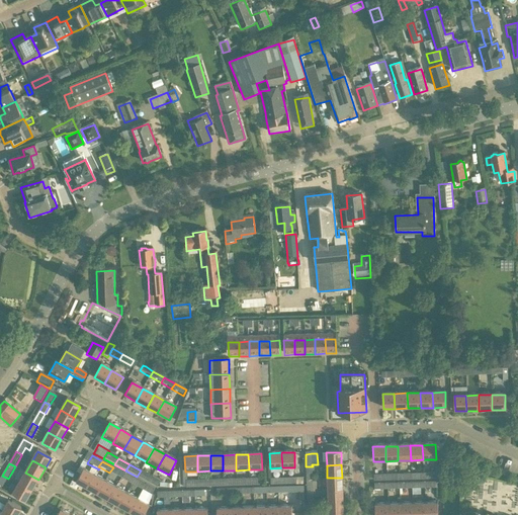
[(424,481),(436,481),(437,481),(441,481),(443,481),(443,479),(447,479),(447,465),(442,465),(442,467),(435,468),(435,475),(424,475),(424,481)]
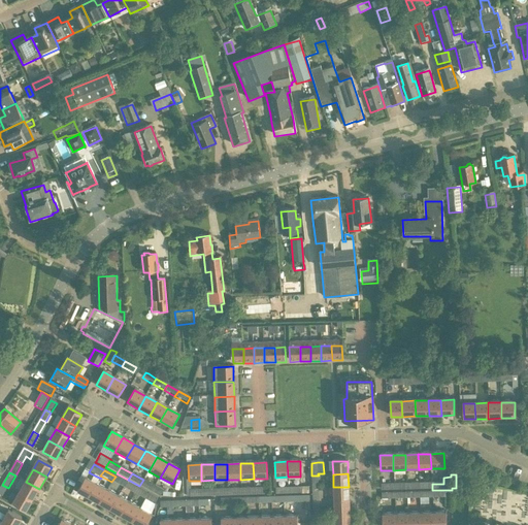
[(111,482),(123,488),(127,483),(116,477),(111,482)]
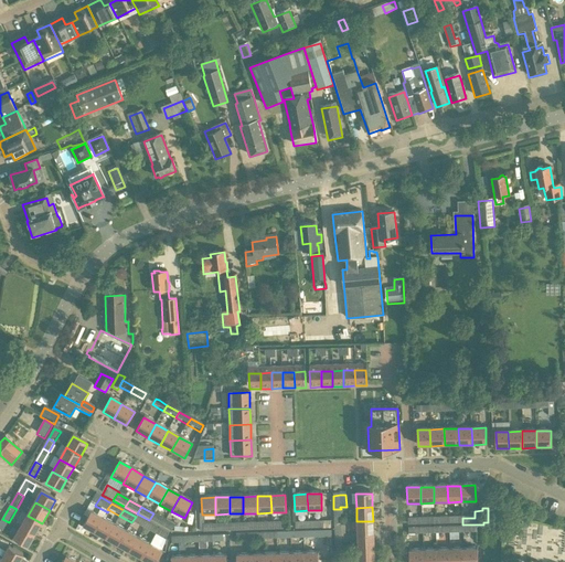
[(83,527),(94,533),(102,519),(91,512),(83,527)]
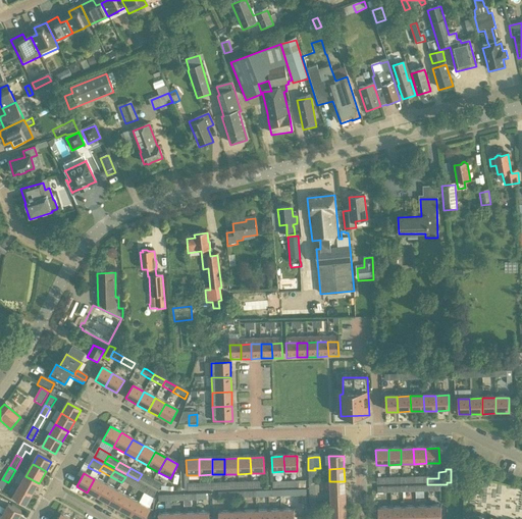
[(147,485),(149,487),(153,480),(147,477),(142,474),(138,480),(147,485)]
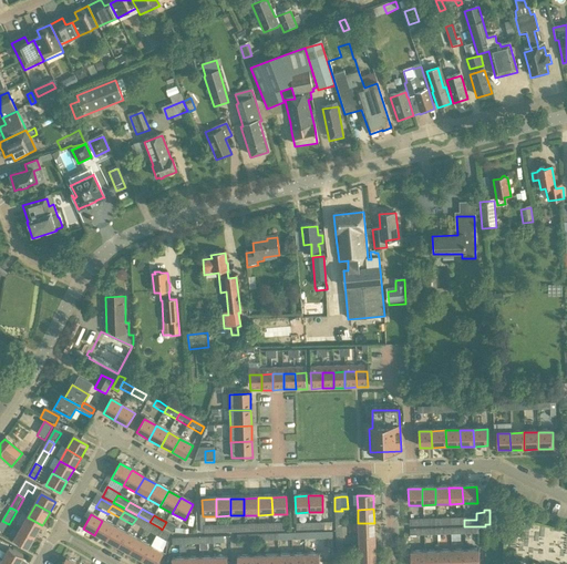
[(28,518),(20,531),(34,539),(42,525),(28,518)]
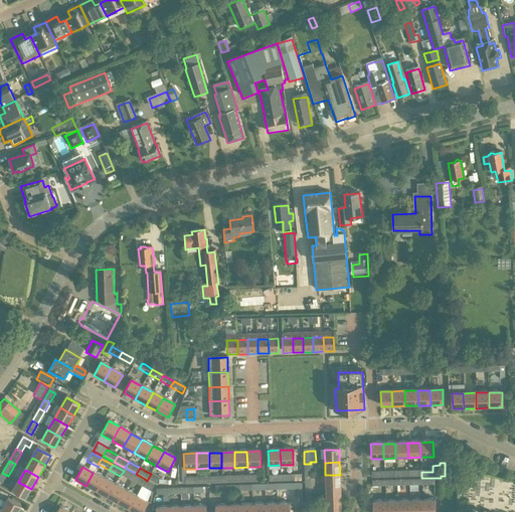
[(134,477),(124,471),(120,476),(131,482),(134,477)]
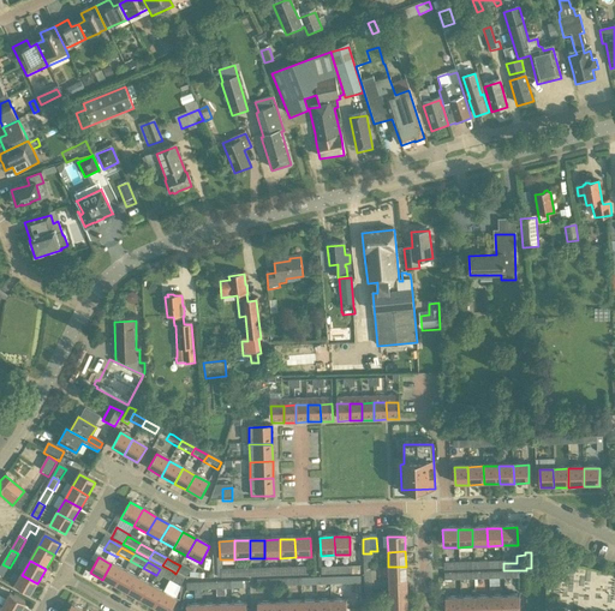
[(102,580),(115,587),(124,571),(111,564),(102,580)]
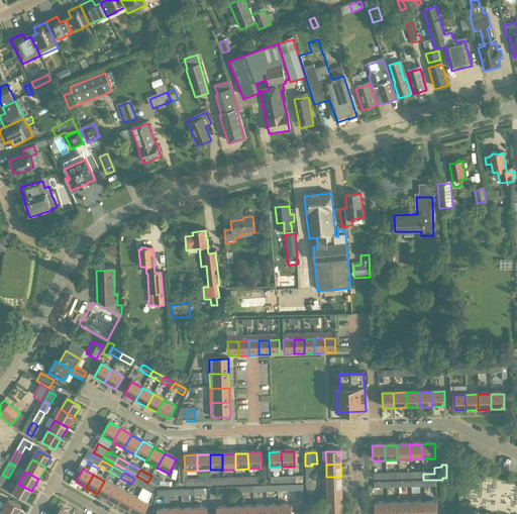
[(157,488),(161,482),(151,476),(147,483),(157,488)]
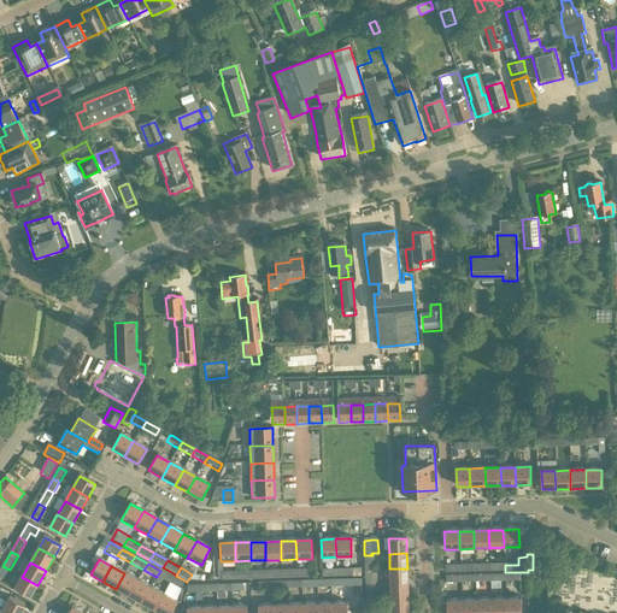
[(389,569),(389,583),(407,583),(407,569),(389,569)]
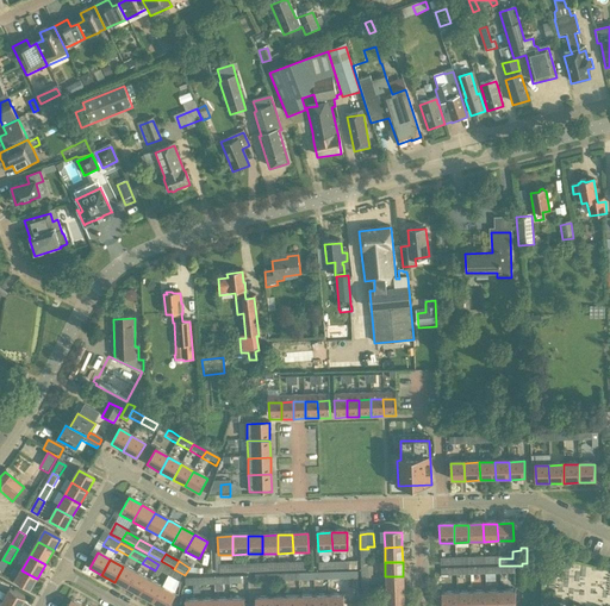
[(155,570),(168,578),(172,572),(159,564),(155,570)]
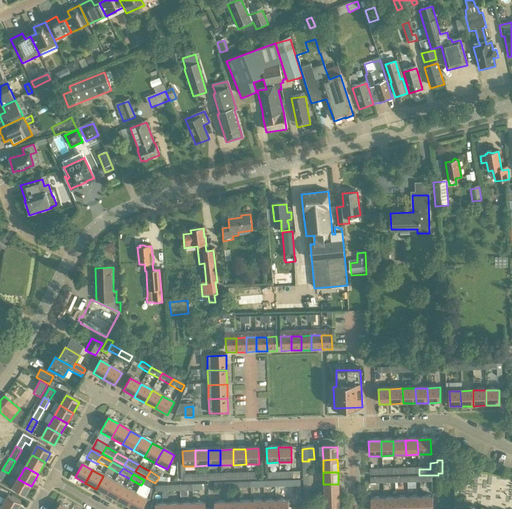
[(233,474),(221,475),(221,483),(234,482),(233,474)]
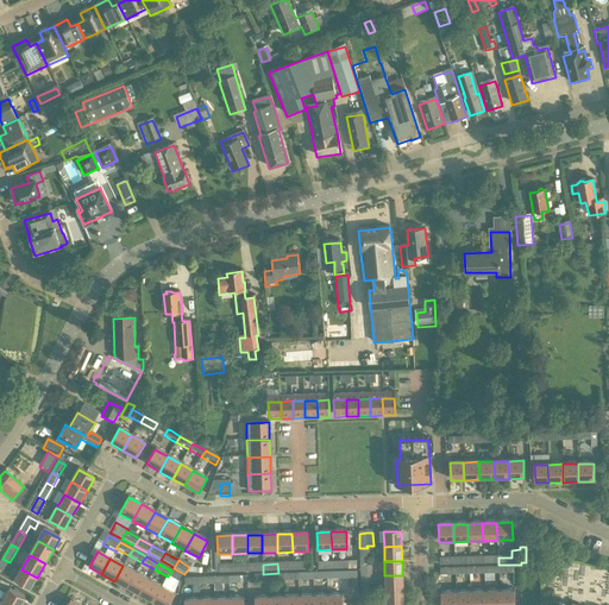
[(249,565),(233,566),(233,574),(249,574),(249,565)]
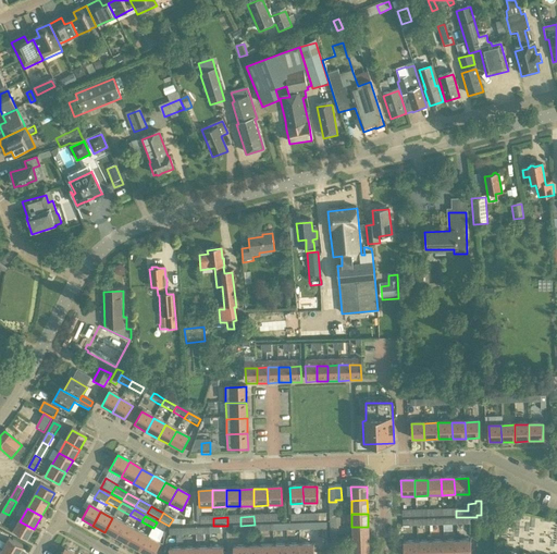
[(227,517),(227,526),(240,526),(240,517),(227,517)]
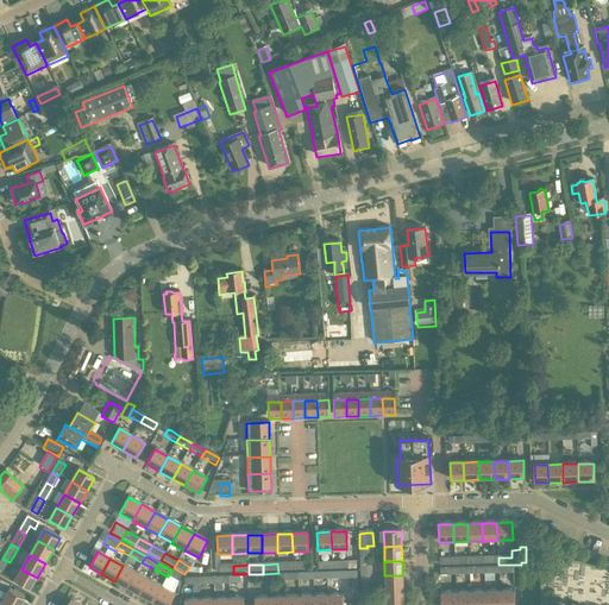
[(519,565),(514,565),(514,567),(498,568),(498,575),(514,574),(514,571),(520,569),(519,565)]
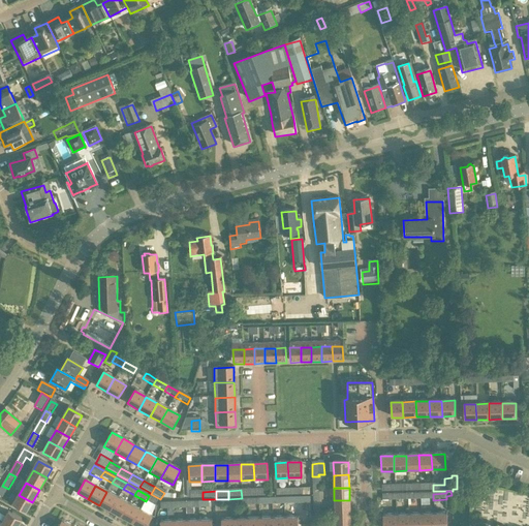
[(111,512),(118,498),(106,492),(99,505),(111,512)]
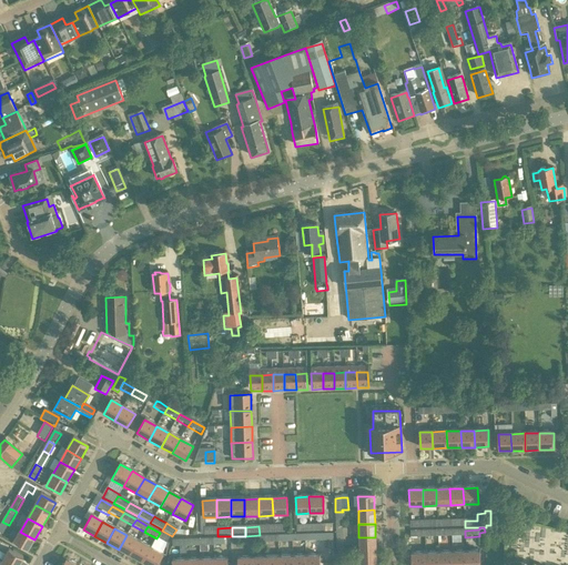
[(217,536),(217,528),(205,528),(204,528),(204,537),(217,536)]
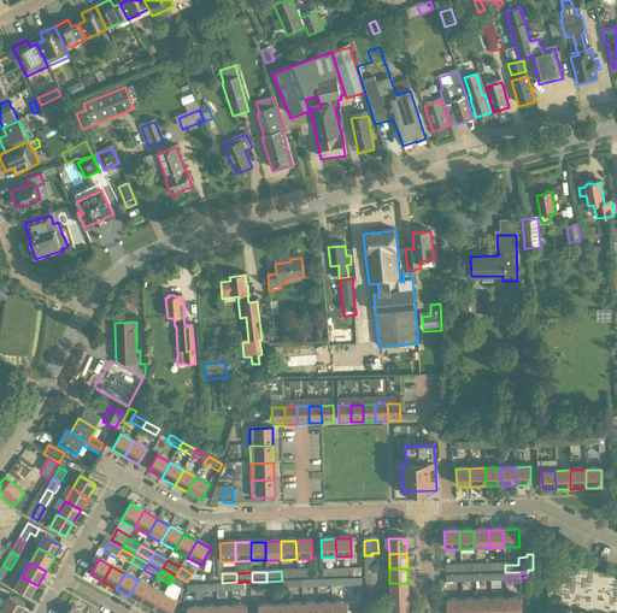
[(22,577),(15,589),(30,597),(37,585),(22,577)]
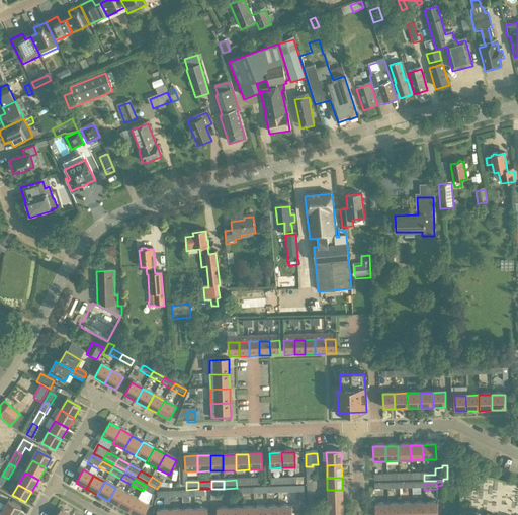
[(155,491),(146,486),(143,491),(152,497),(155,491)]
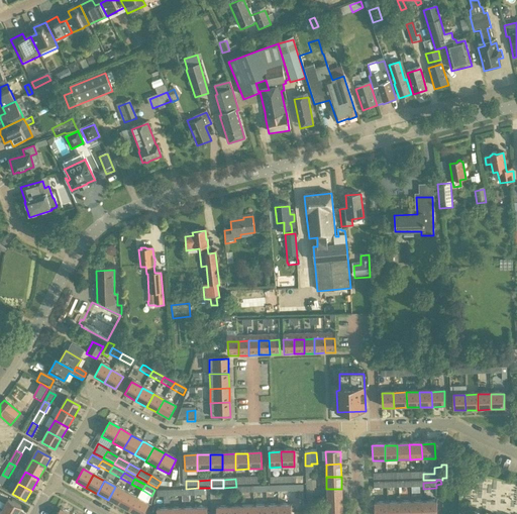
[(108,500),(118,505),(125,492),(115,487),(108,500)]
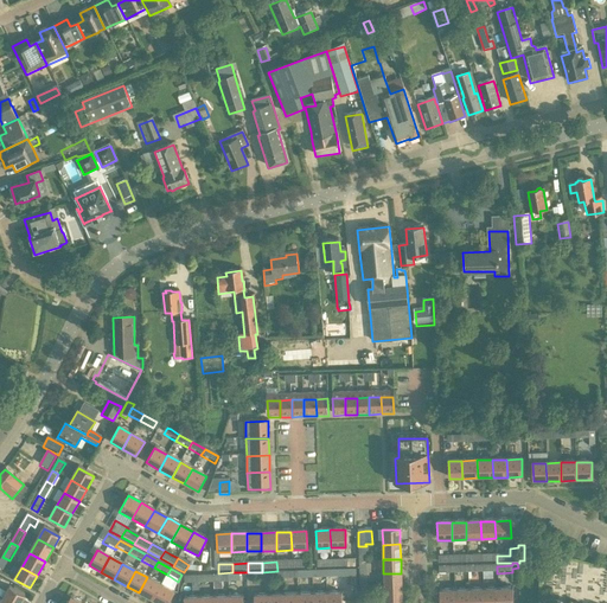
[(383,573),(384,588),(402,588),(401,573),(383,573)]
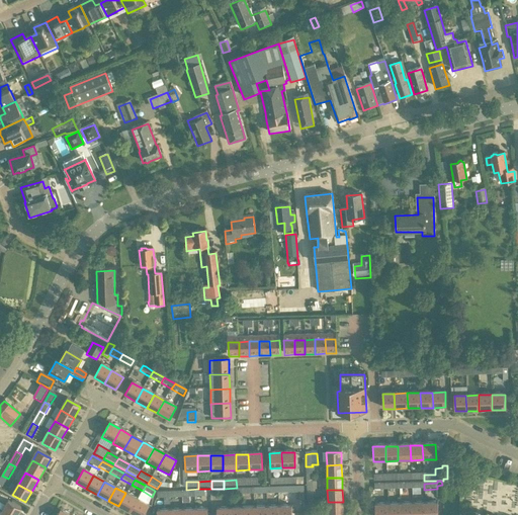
[(118,506),(130,513),(137,500),(125,493),(118,506)]
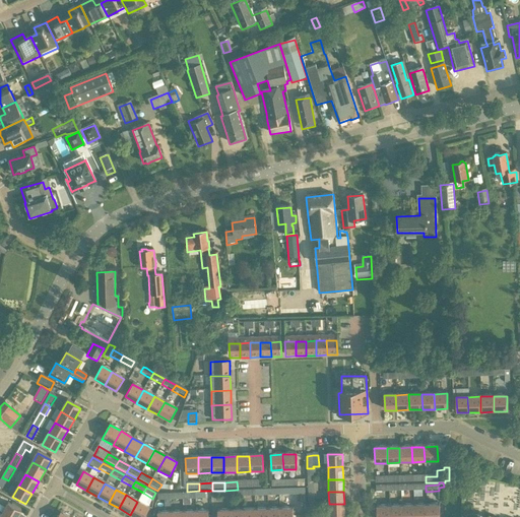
[(144,516),(149,508),(137,502),(130,515),(132,516),(144,516)]
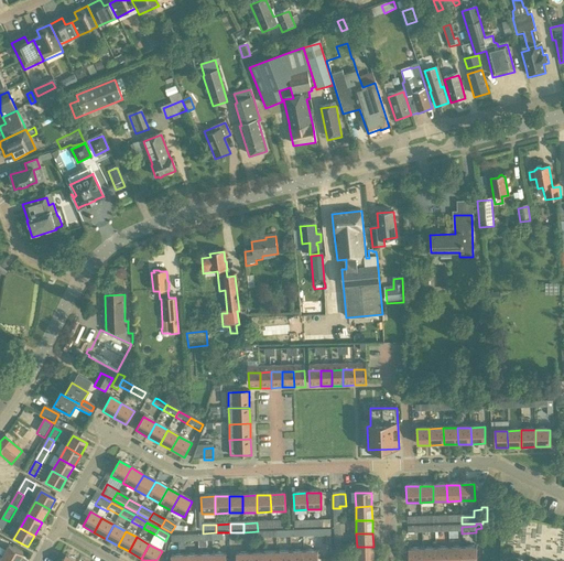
[(373,560),(373,547),(357,547),(357,560),(373,560)]
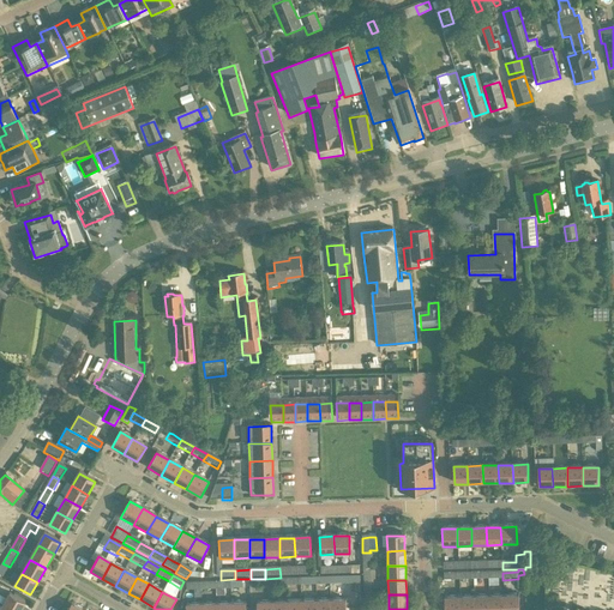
[(10,596),(2,608),(5,609),(22,609),(25,604),(10,596)]
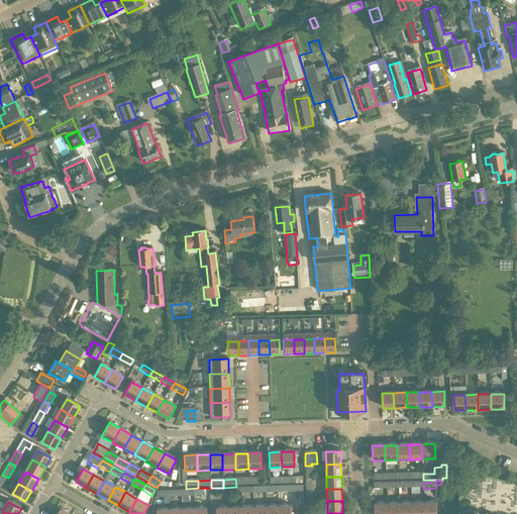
[(436,513),(436,502),(424,503),(424,513),(436,513)]
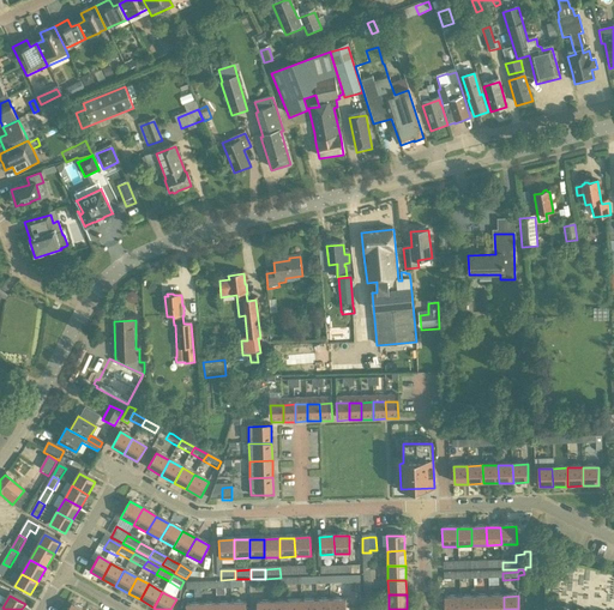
[(474,609),(474,597),(459,598),(459,609),(474,609)]
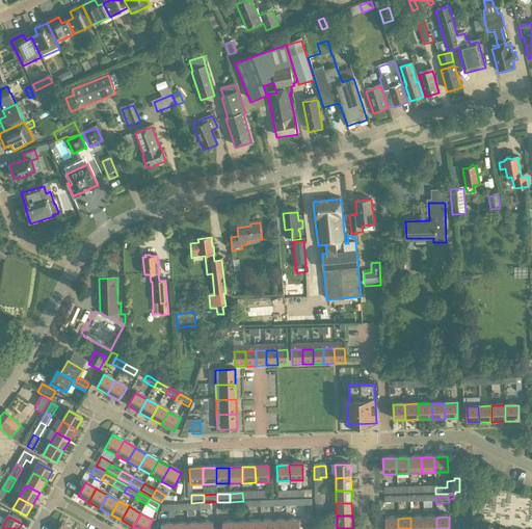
[(423,528),(423,518),(410,518),(410,528),(423,528)]
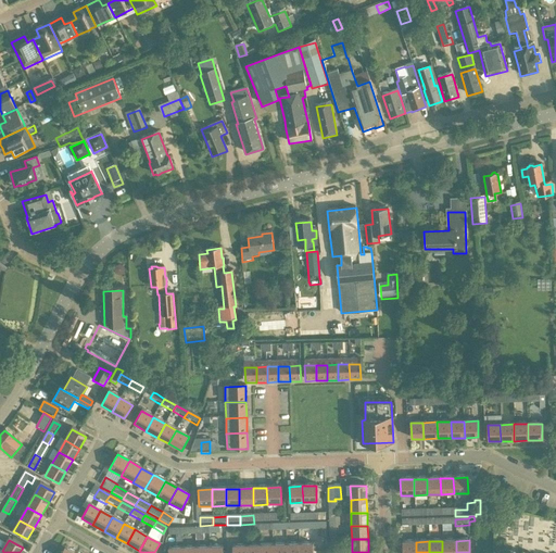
[(456,552),(456,541),(442,541),(442,552),(456,552)]
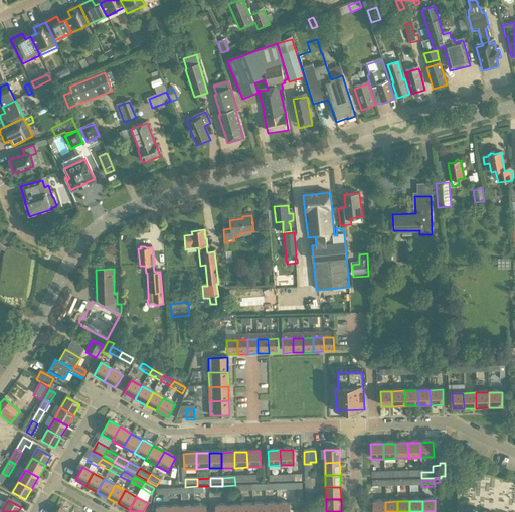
[(385,511),(385,502),(372,502),(372,511),(385,511)]
